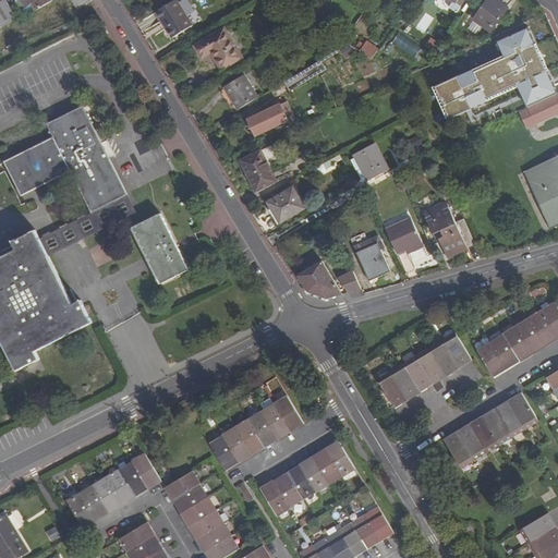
[(0,0),(0,27),(16,17),(5,0),(0,0)]
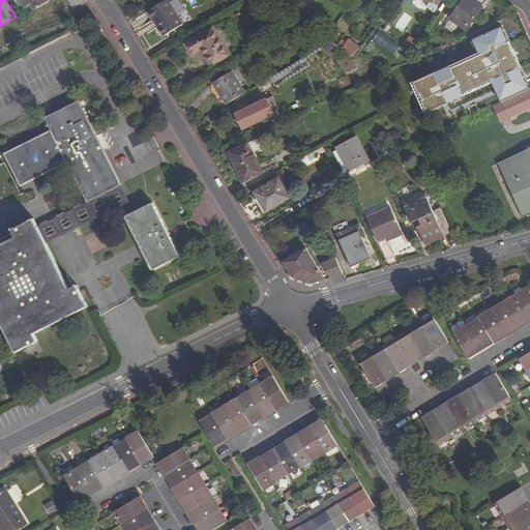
[(34,9),(49,0),(20,0),(24,6),(30,2),(34,9)]
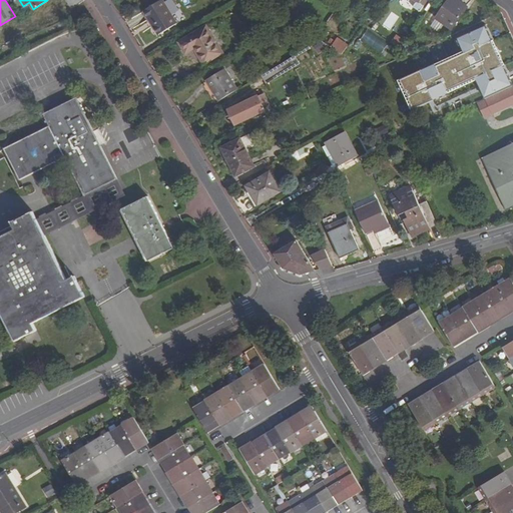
[(161,0),(144,10),(158,34),(177,23),(162,0),(161,0)]
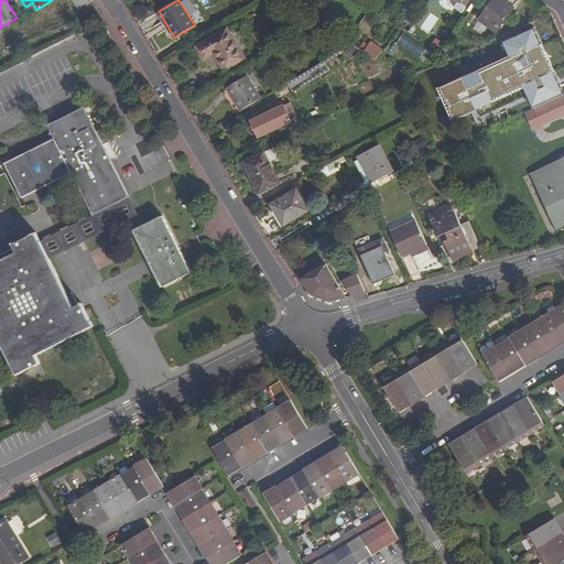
[(494,0),(480,19),(497,31),(514,7),(503,0),(494,0)]
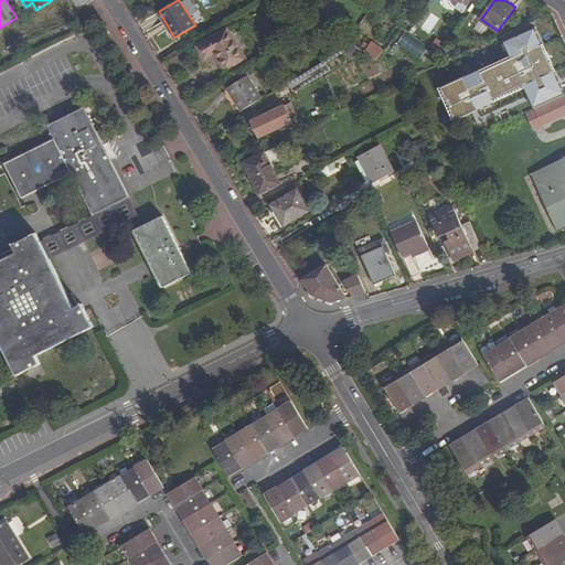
[(366,29),(361,24),(356,30),(363,34),(366,29)]
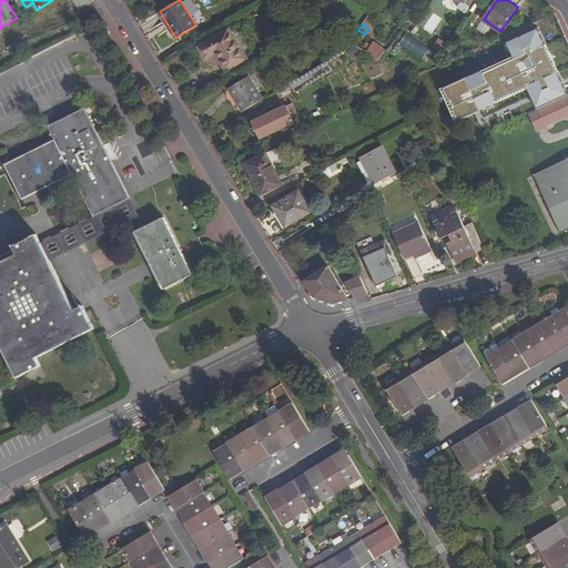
[(225,70),(247,58),(230,27),(199,46),(206,59),(215,53),(225,70)]
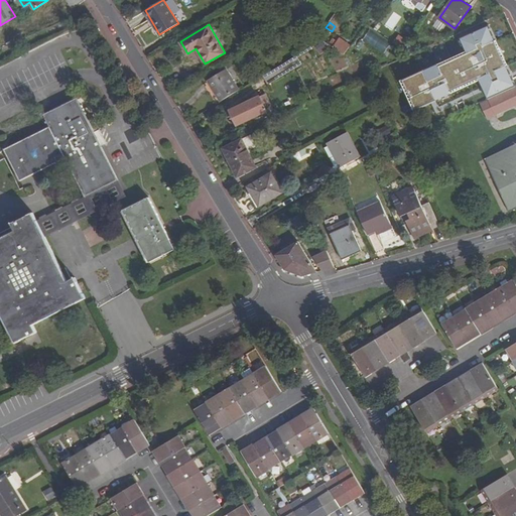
[(319,37),(323,39),(332,46),(340,51),(347,41),(332,31),(326,27),(319,37)]
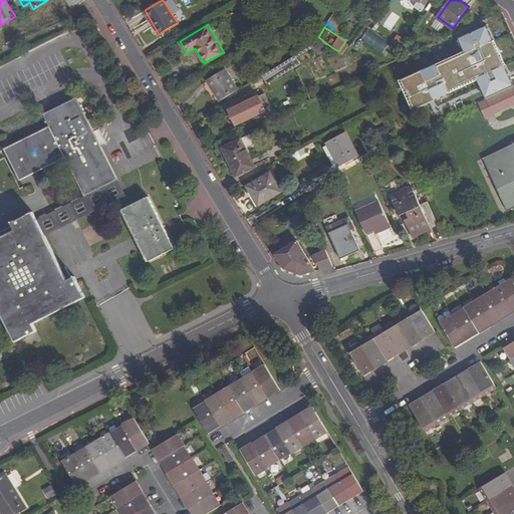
[(367,31),(362,41),(383,52),(389,42),(367,31)]
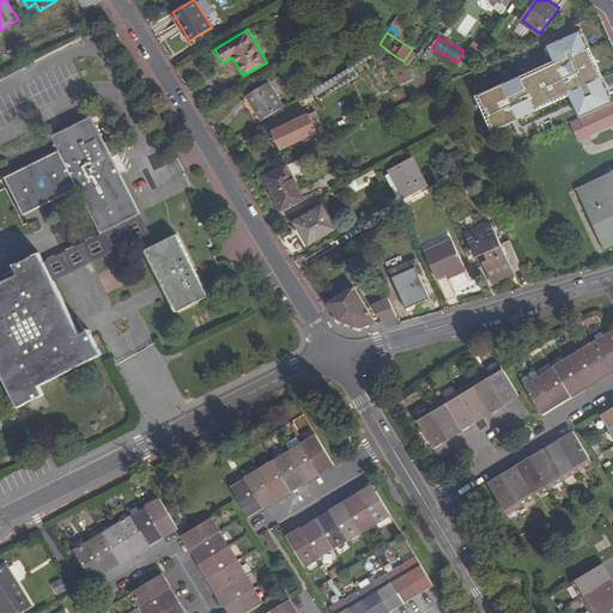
[(486,49),(475,42),(469,50),(480,58),(486,49)]
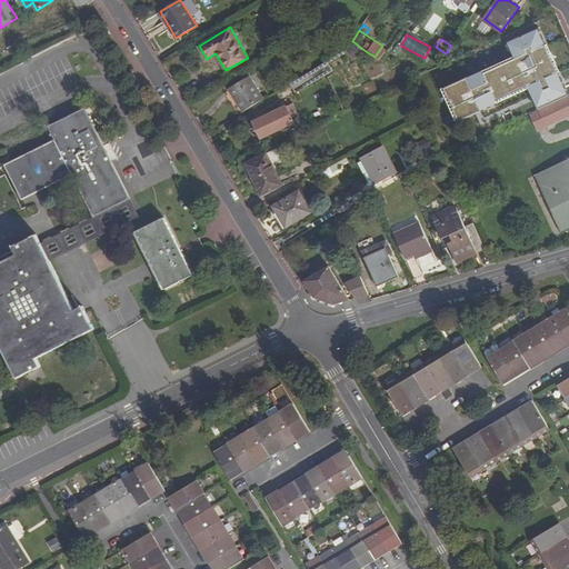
[(11,43),(13,49),(20,46),(18,40),(11,43)]
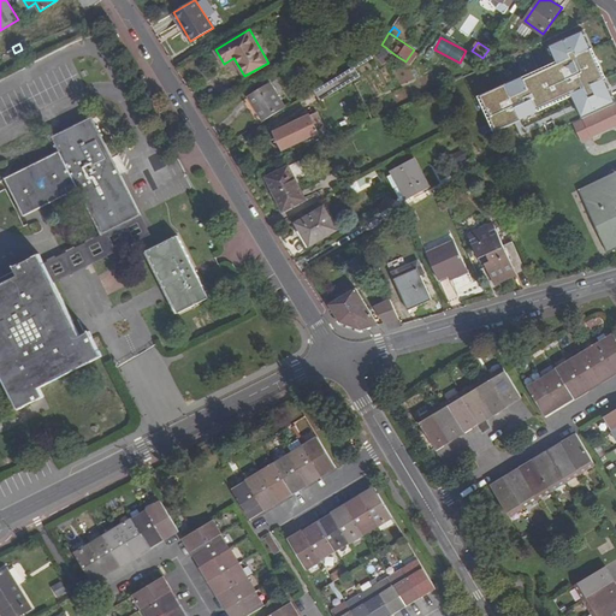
[(385,47),(377,52),(384,63),(396,55),(385,47)]
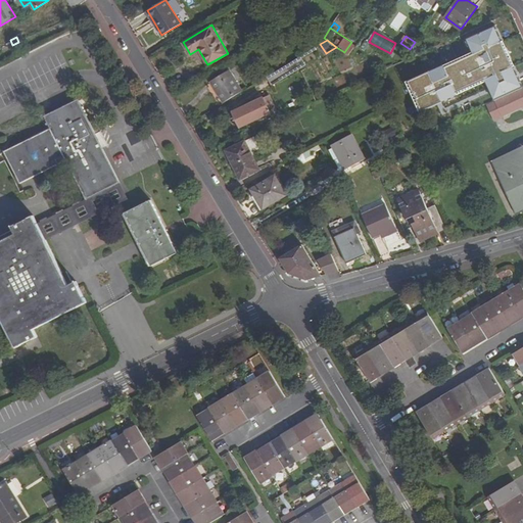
[(355,46),(351,42),(344,52),(349,55),(355,46)]
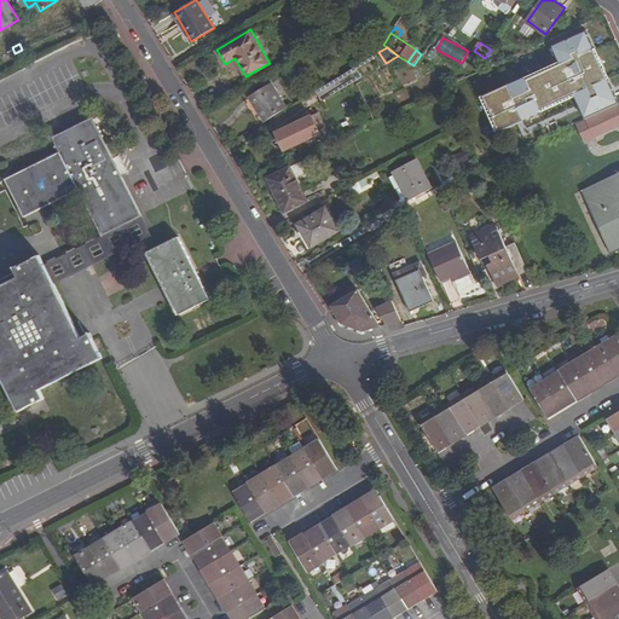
[(586,97),(612,86),(596,50),(571,61),(586,97)]
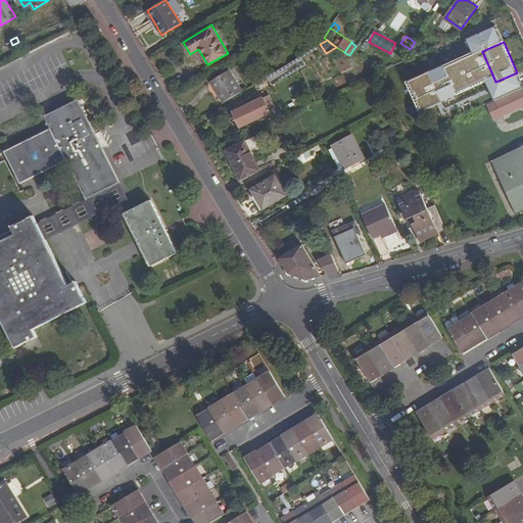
[(300,67),(295,59),(267,77),(272,84),(300,67)]
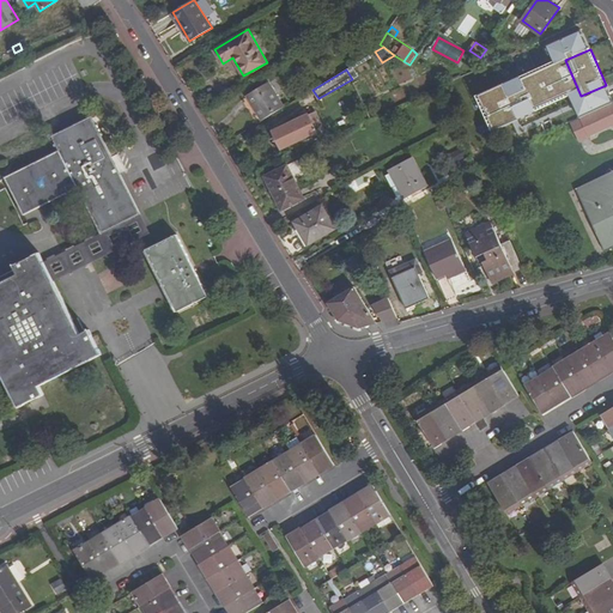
[(262,120),(284,107),(269,83),(248,95),(262,120)]
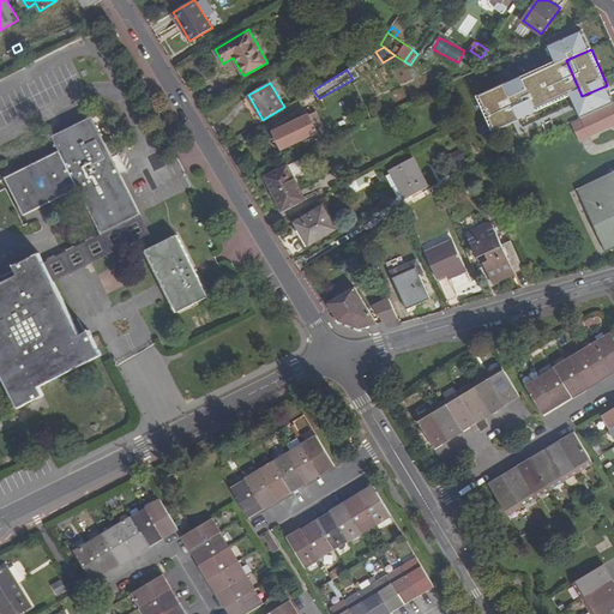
[(486,92),(481,95),(487,109),(493,107),(486,92)]
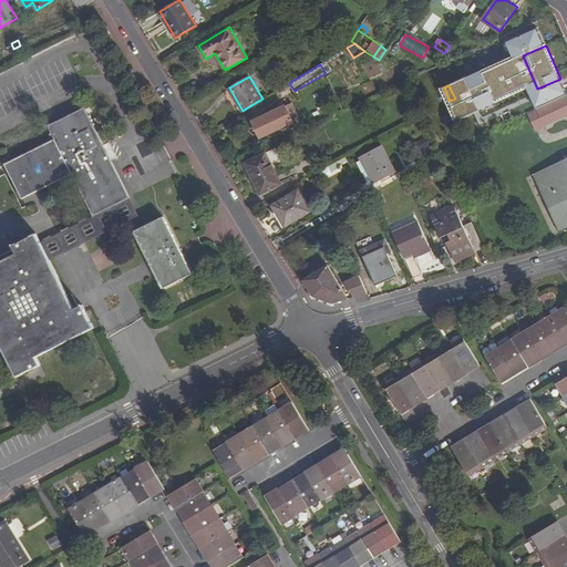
[(538,130),(549,124),(547,121),(566,111),(566,93),(531,111),(538,130)]
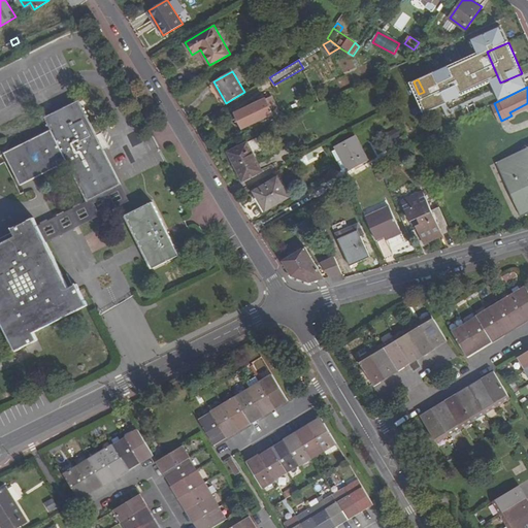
[(273,113),(273,116),(281,112),(277,107),(271,109),(266,98),(236,112),(242,128),(273,113)]
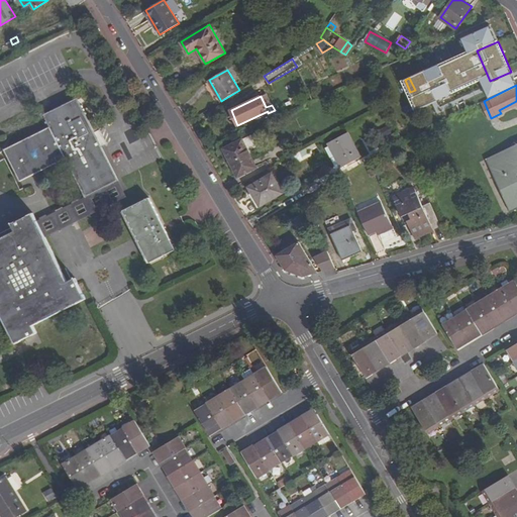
[(86,197),(118,181),(94,130),(78,99),(44,115),(50,127),(5,150),(21,182),(67,159),(86,197)]
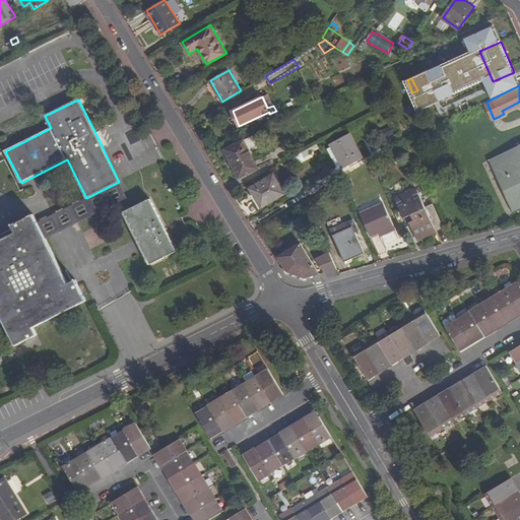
[(519,102),(502,111),(504,114),(519,106),(519,102)]
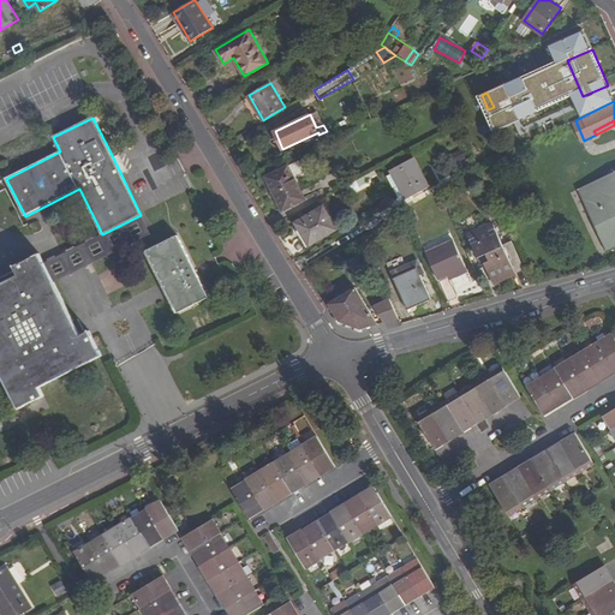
[(483,154),(487,161),(495,157),(493,149),(483,154)]
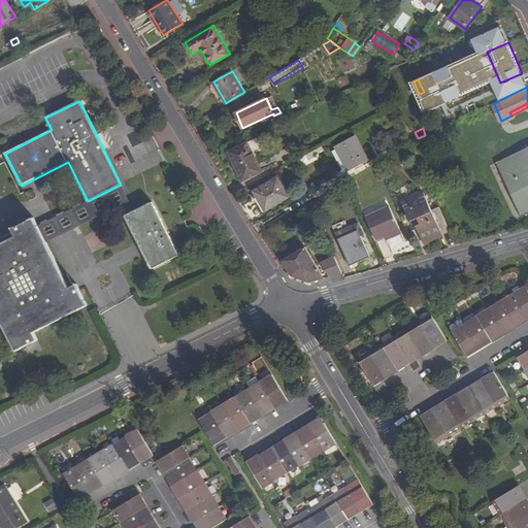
[(410,141),(407,134),(393,142),(397,150),(410,141)]
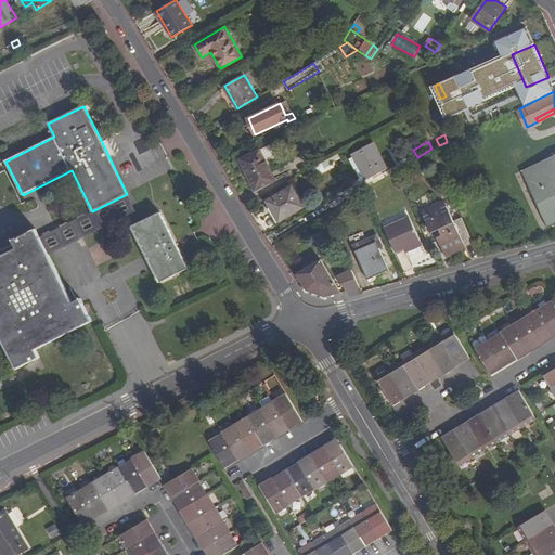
[(353,153),(366,179),(387,168),(373,143),(353,153)]
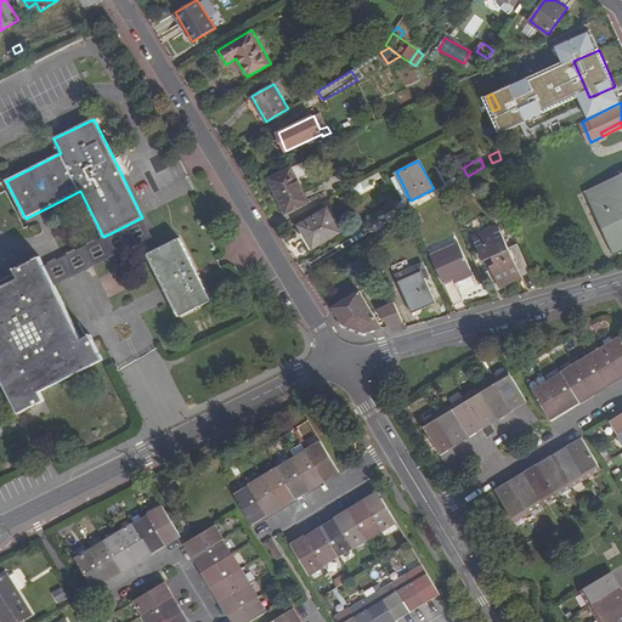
[(284,213),(309,201),(292,167),(269,179),(284,213)]
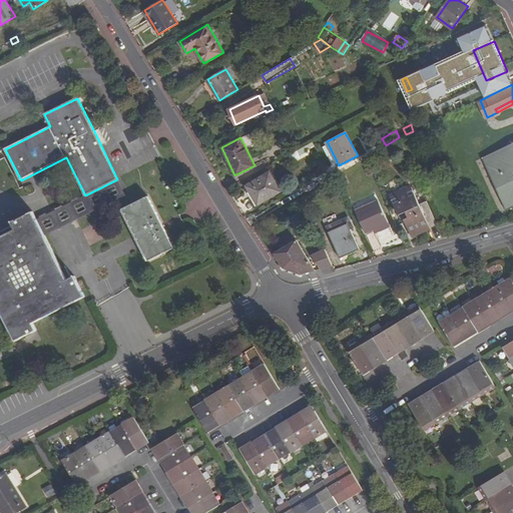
[(512,147),(495,156),(493,152),(488,155),(490,158),(488,159),(501,185),(497,187),(507,209),(512,205),(512,142),(512,143),(512,147)]
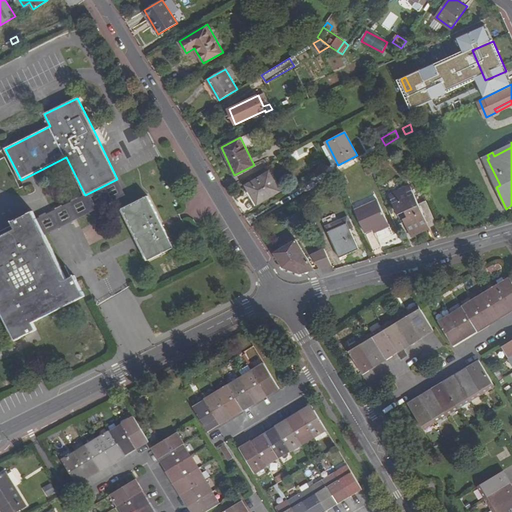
[(511,143),(492,152),(494,156),(511,147),(511,143)]
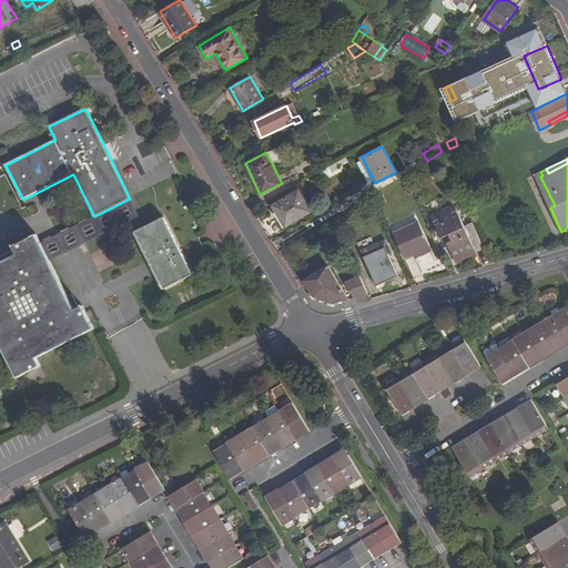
[(535,174),(550,208),(555,205),(540,176),(543,175),(540,172),(535,174)]
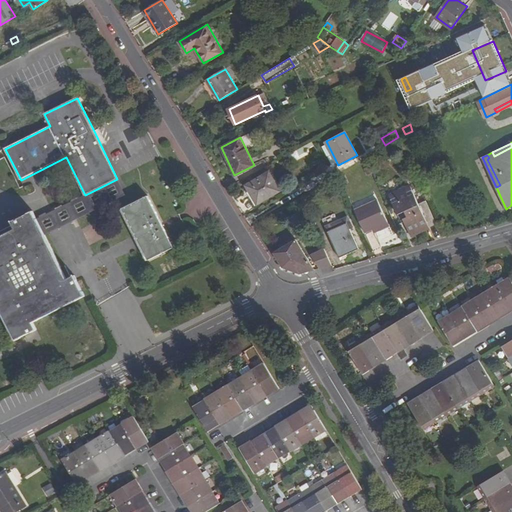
[(280,190),(269,171),(246,185),(257,204),(280,190)]
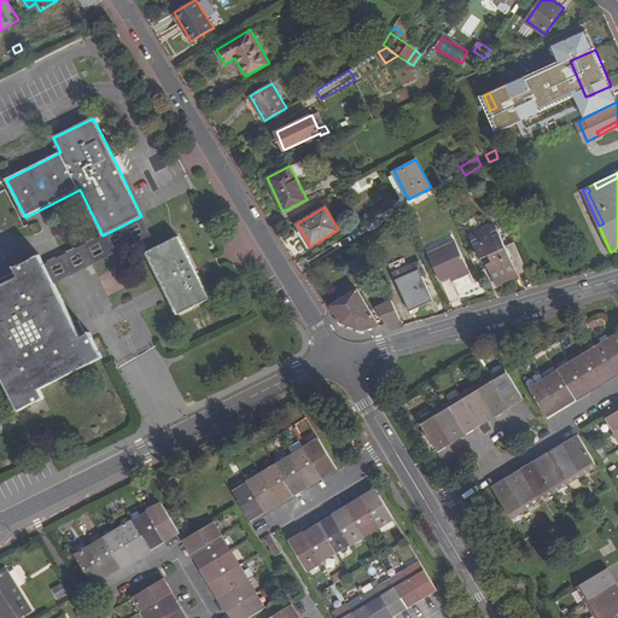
[(45,264),(56,285),(152,237),(141,216),(103,235),(45,264)]
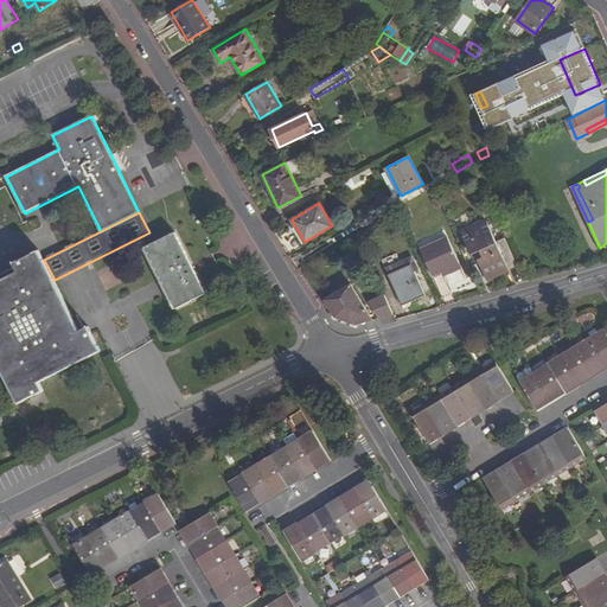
[(519,266),(506,237),(497,242),(487,219),(461,230),(472,254),(480,250),(483,257),(478,260),(487,280),(519,266)]
